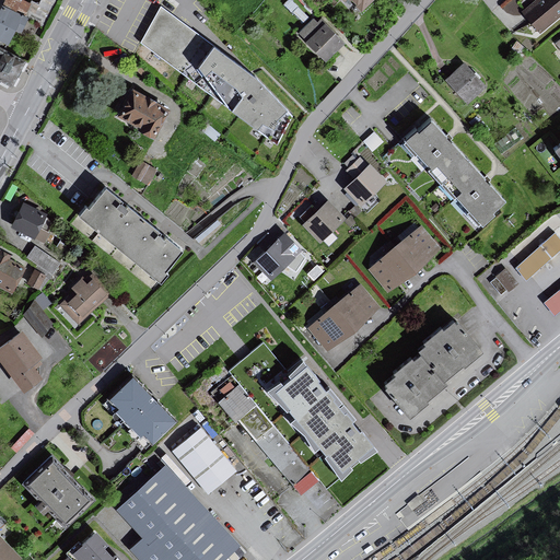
[(3,0),(0,8),(0,73),(14,81),(26,57),(7,47),(16,24),(23,27),(28,15),(45,23),(55,0),(3,0)]
